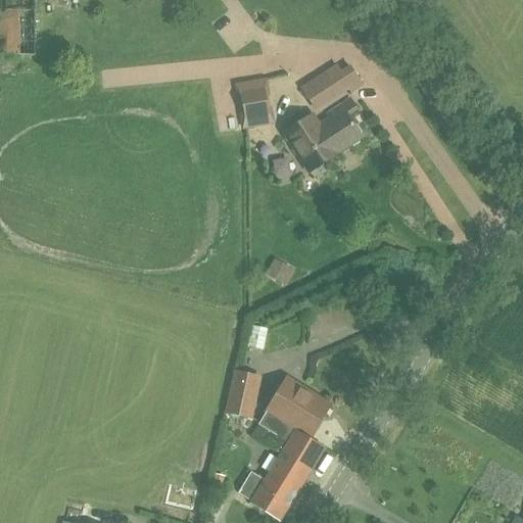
[(4,53),(45,51),(43,6),(2,8),(4,53)]
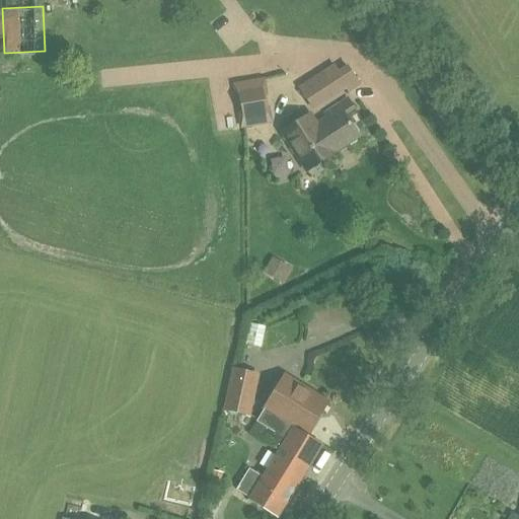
[(360,85),(348,67),(327,80),(323,74),(300,88),(313,108),(347,88),(349,92),(360,85)]
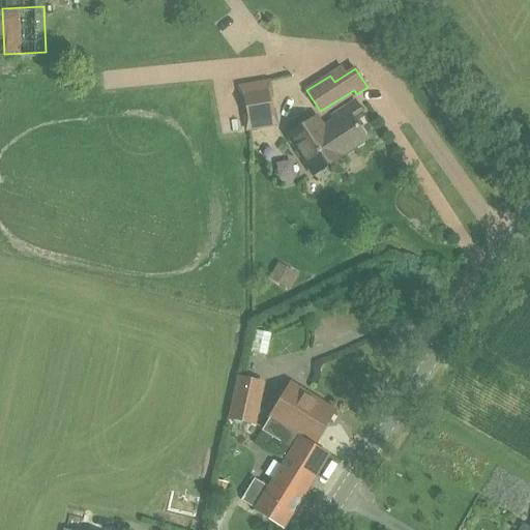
[(280,126),(271,80),(238,86),(240,104),(243,102),(245,114),(242,115),(245,133),(280,126)]
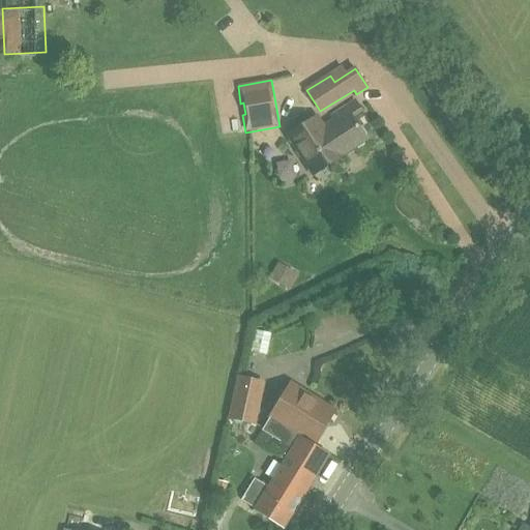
[(366,140),(353,118),(361,113),(355,101),(330,117),(333,120),(315,133),(308,123),(288,136),(305,164),(319,155),(325,164),(351,147),(352,149),(366,140)]
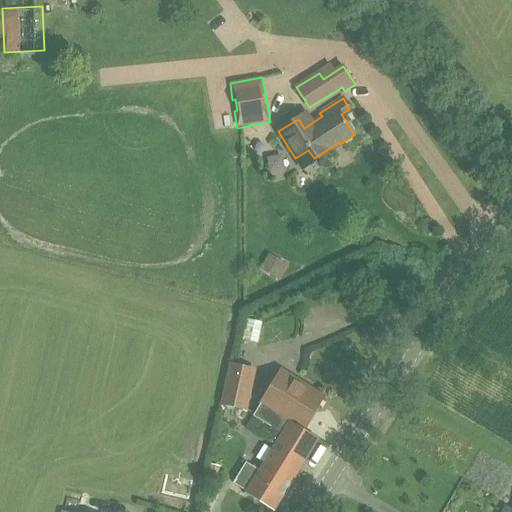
[(279,279),(288,264),(267,252),(259,267),(279,279)]
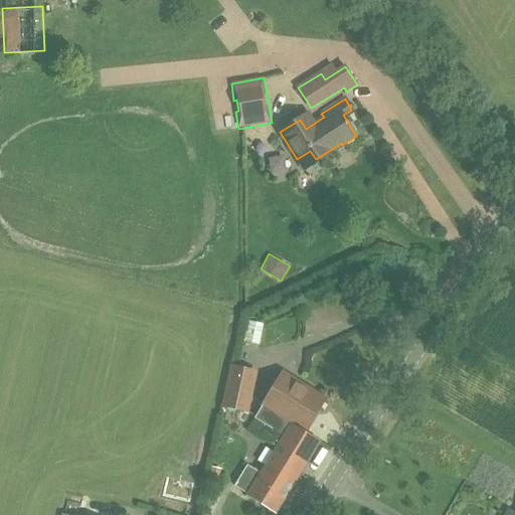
[(264,325),(249,321),(245,342),(260,345),(264,325)]
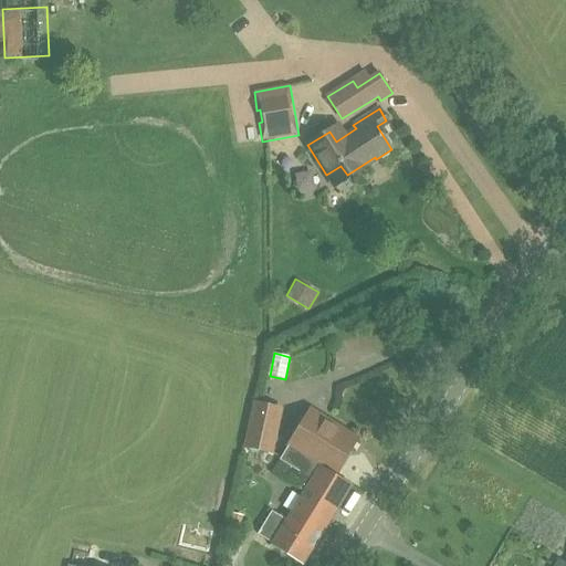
[(274,454),(284,408),(253,401),(243,448),(274,454)]
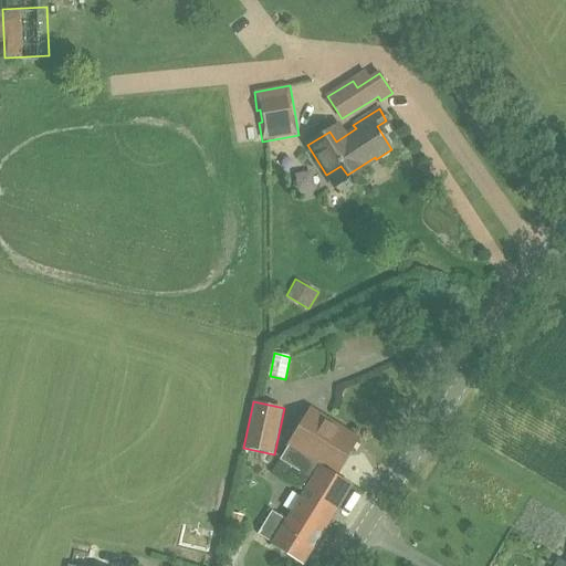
[(306,458),(335,475),(358,439),(312,410),(283,456),(287,459),(291,453),(304,462),(306,458)]
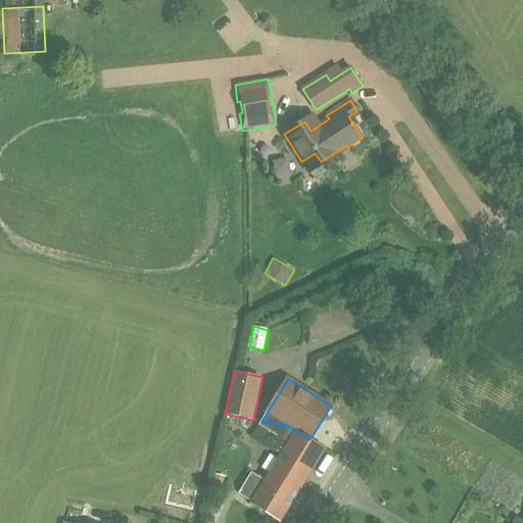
[(283,423),(281,427),(269,419),(266,424),(262,421),(252,435),(282,454),(265,481),(250,473),(238,493),(251,502),(250,503),(280,521),(287,510),(288,510),(298,492),(325,449),(310,439),(283,423)]
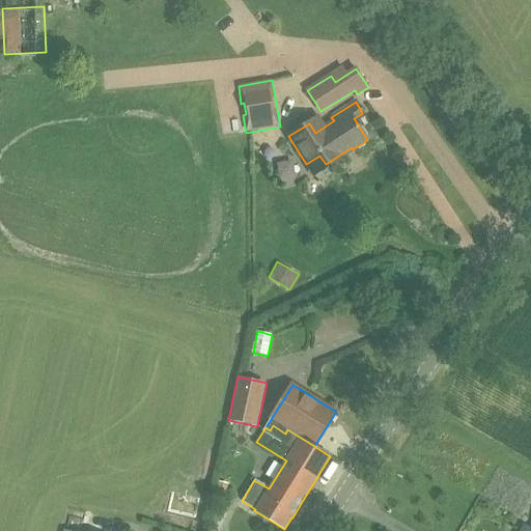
[(226,482),(215,479),(212,491),(224,493),(226,482)]
